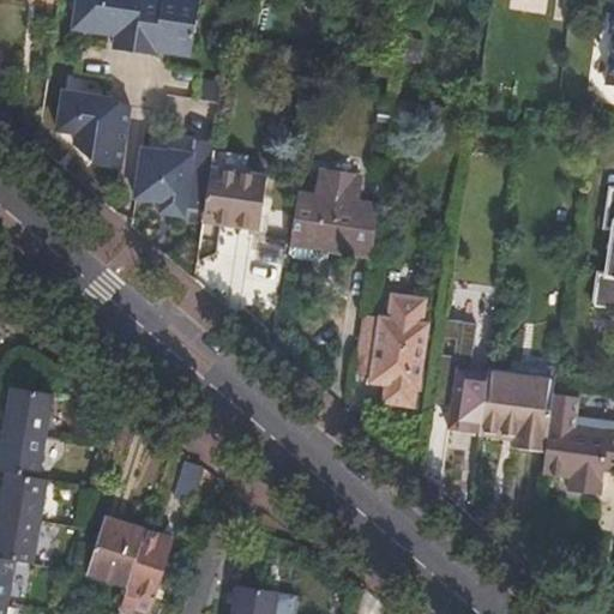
[(116,35),(114,48),(121,49),(148,53),(155,54),(155,50),(192,56),(200,0),(74,0),(71,26),(116,35)]
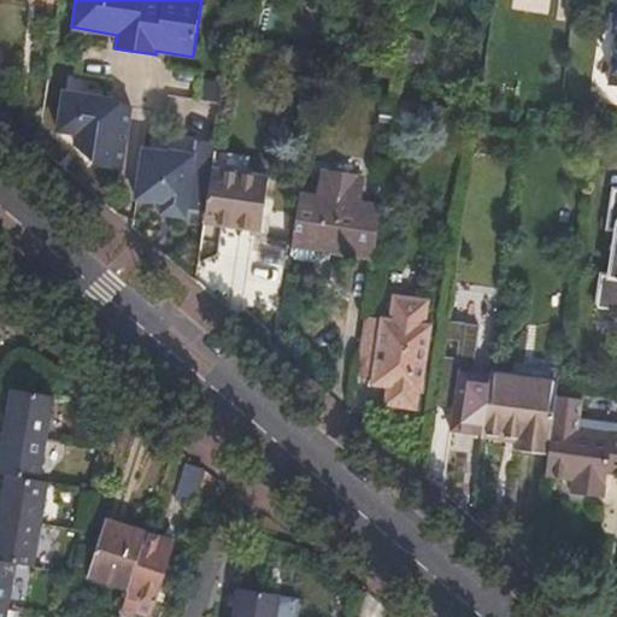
[(95,164),(121,168),(130,104),(112,101),(113,98),(62,89),(54,128),(74,131),(71,142),(95,164)]
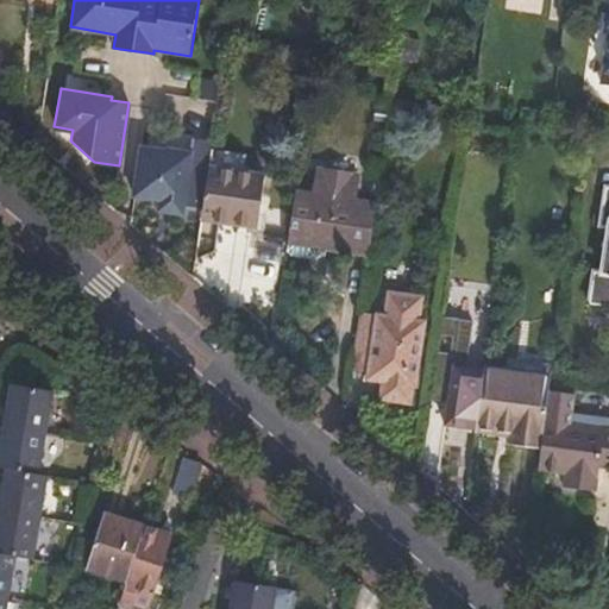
[(140,144),(133,194),(159,199),(157,208),(183,213),(184,205),(203,208),(209,167),(214,140),(193,137),(190,151),(167,148),(167,149),(140,144)]
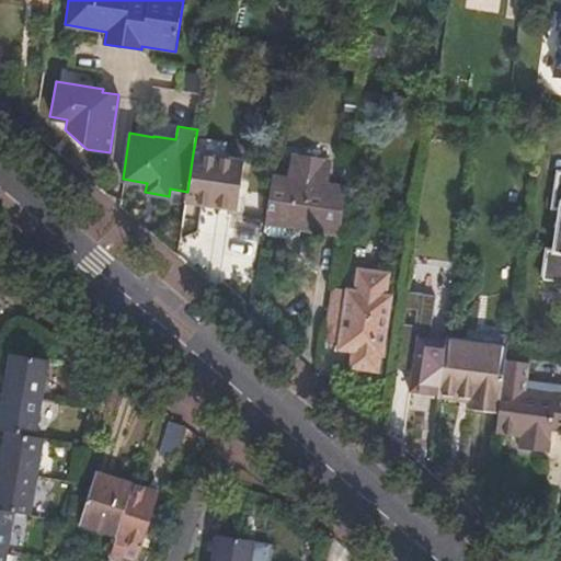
[(187,192),(185,201),(238,209),(245,162),(193,153),(187,192)]
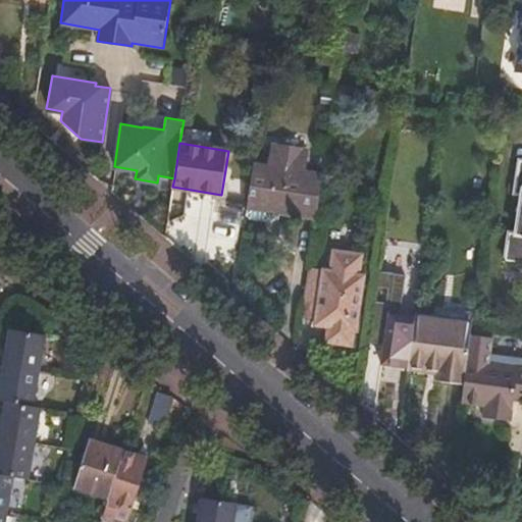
[(504,262),(521,265),(521,162),(518,162),(513,191),(520,192),(514,233),(508,232),(504,262)]
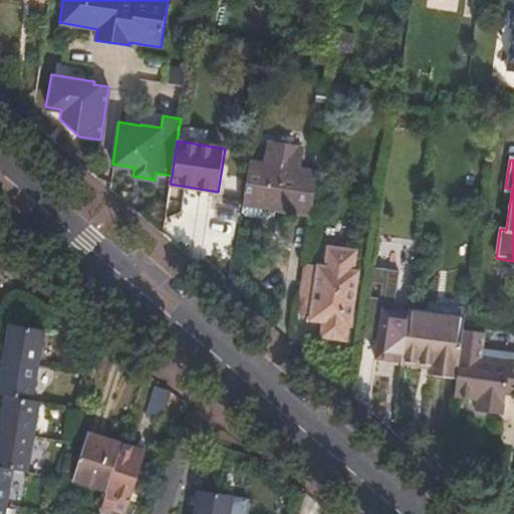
[(251,161),(244,204),(314,215),(320,172),(251,161)]
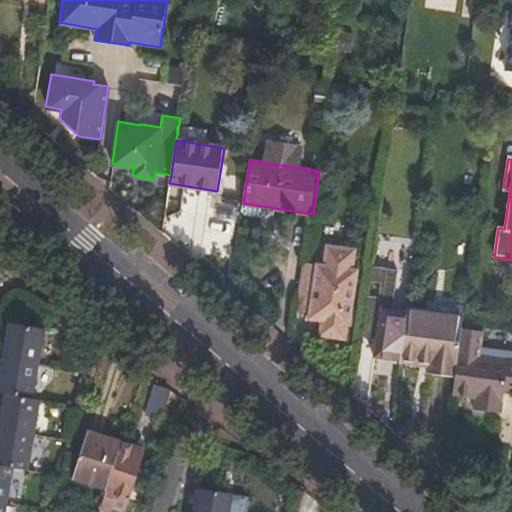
[(306,263),(300,312),(314,315),(314,320),(326,321),(324,336),(329,336),(341,248),(331,247),(328,266),(306,263)]
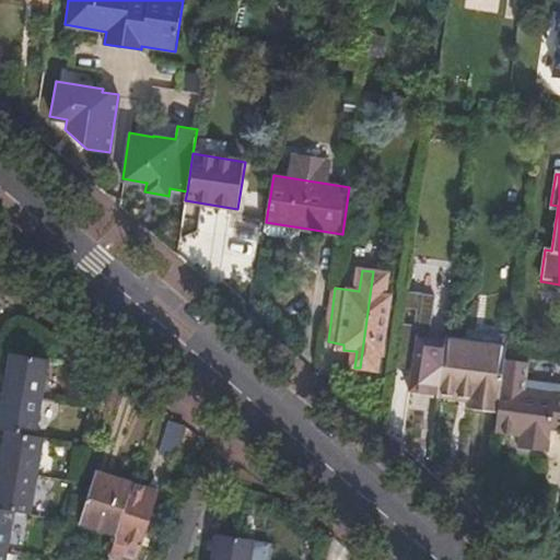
[(373,271),(360,368),(383,371),(385,353),(386,353),(394,295),(389,295),(392,275),(373,271)]
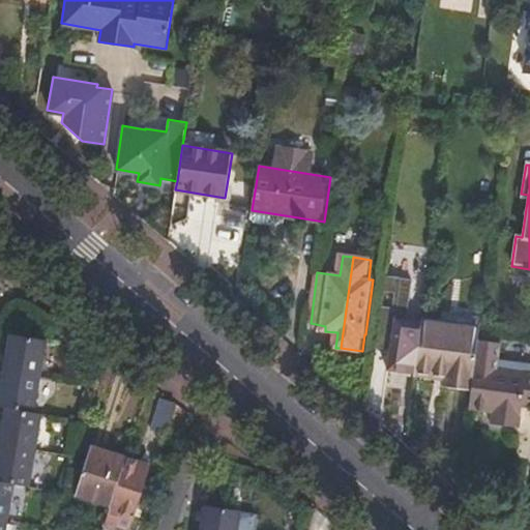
[(421,318),(413,371),(442,375),(440,384),(469,388),(473,358),(478,327),(421,318)]
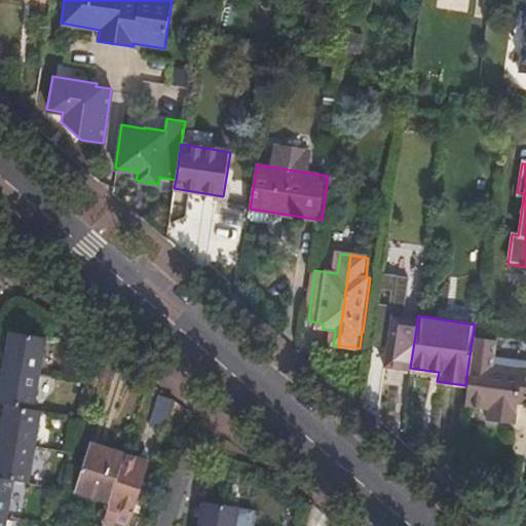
[(0,525),(2,525),(10,480),(25,482),(31,446),(47,449),(53,414),(37,411),(30,409),(42,337),(6,331),(0,370),(0,525)]
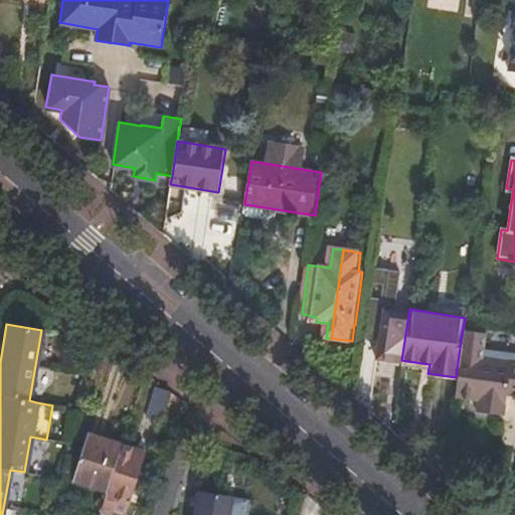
[(456,377),(453,399),(479,402),(477,414),(502,418),(505,396),(514,396),(514,365),(481,362),(482,351),(460,348),(456,377)]
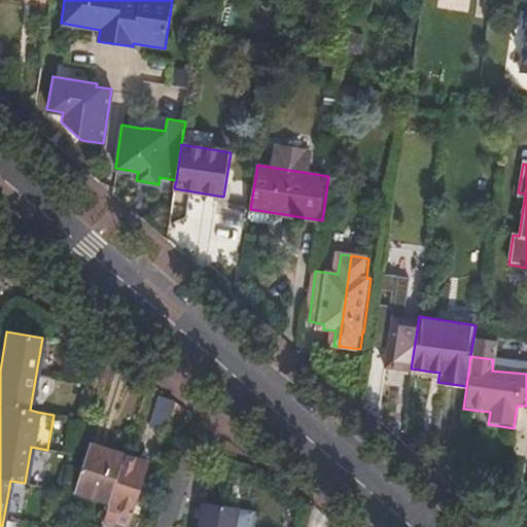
[(526,363),(493,359),(492,371),(526,374),(526,363)]
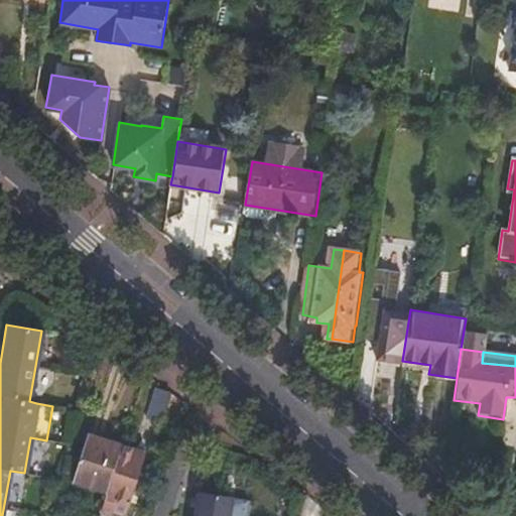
[(146,417),(162,423),(171,393),(155,389),(146,417)]
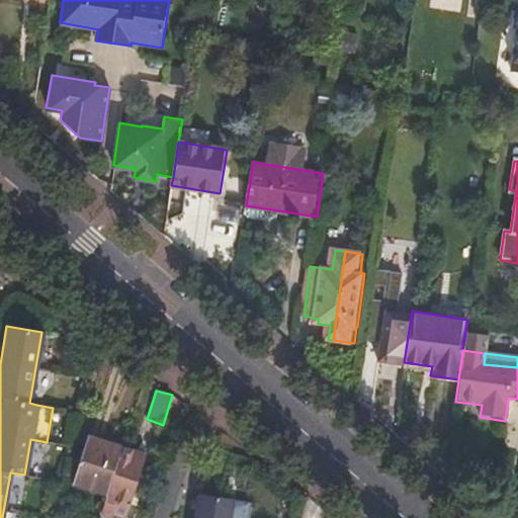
[(108,493),(122,448),(89,437),(75,483),(108,493)]
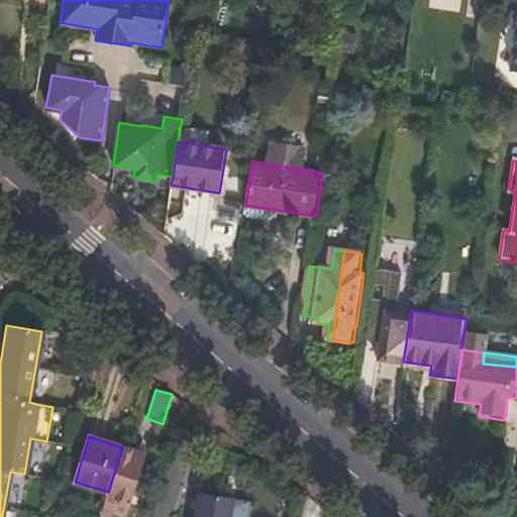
[(137,452),(122,447),(108,492),(106,500),(100,516),(124,516),(125,516),(113,512),(115,503),(127,507),(144,449),(138,447),(137,452)]
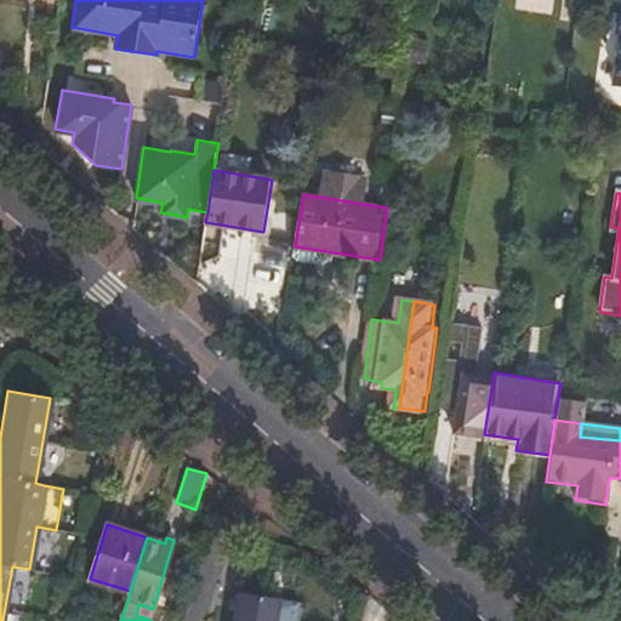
[(297,620),(300,607),(283,603),(283,602),(237,592),(231,620),(297,620)]
